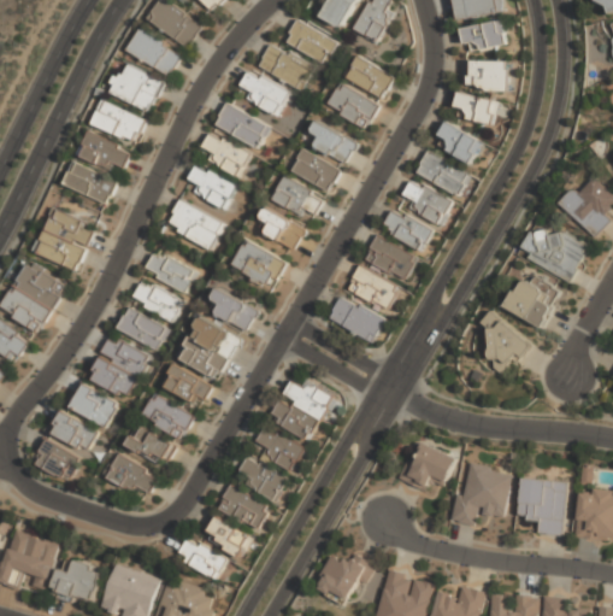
[(201,25),(165,0),(158,0),(146,18),(186,47),(201,25)]
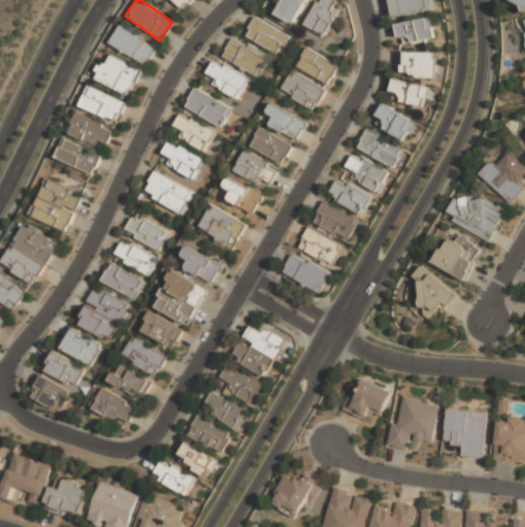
[(158,0),(170,0),(181,10),(191,0),(158,0)]
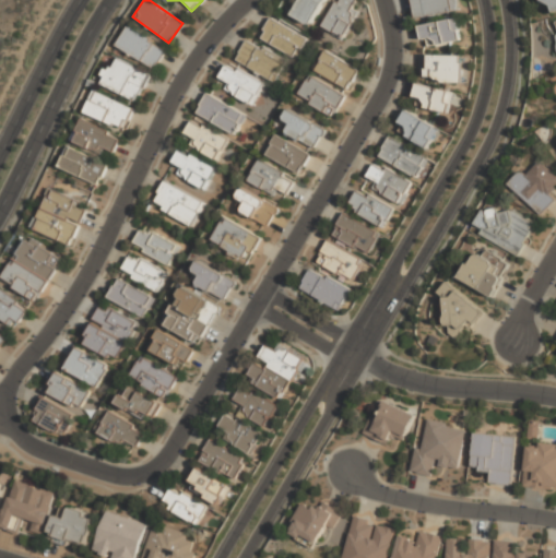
[(297,0),(290,14),(309,25),(322,0),(297,0)]
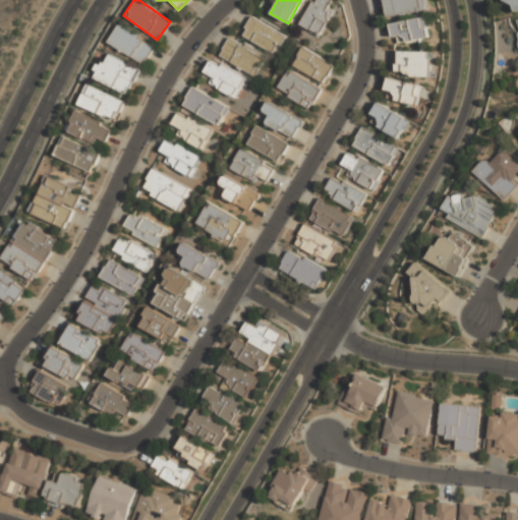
[(317,34),(334,0),(311,0),(299,24),(317,34)]
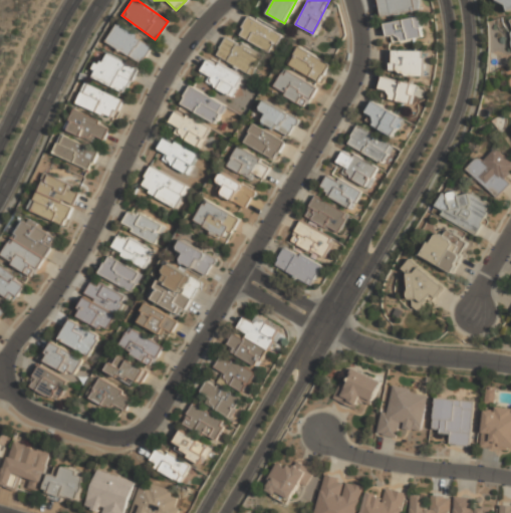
[(419,10),(417,0),(377,0),(380,15),(419,10)]
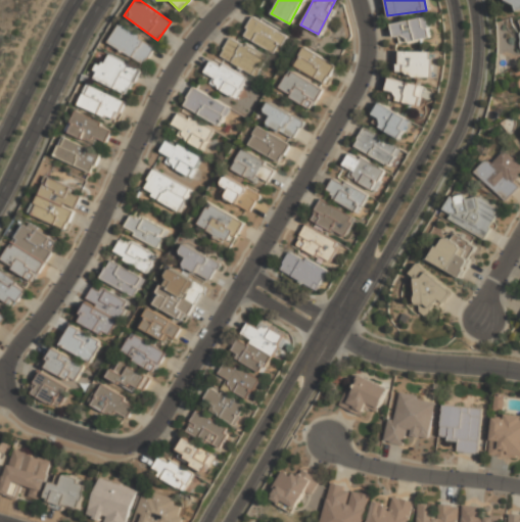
[(285,36),(251,15),(240,34),(274,53),(285,36)]
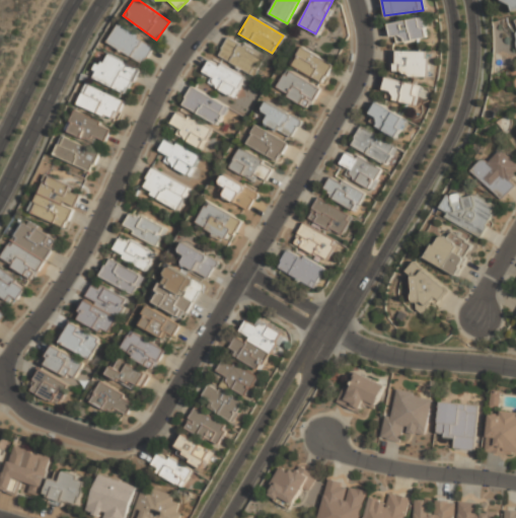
[(387,21),(389,43),(426,38),(423,17),(387,21)]
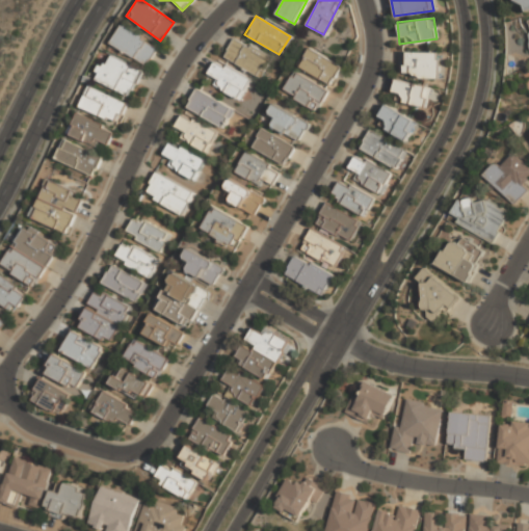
[(156,46),(121,23),(108,43),(144,65),(156,46)]
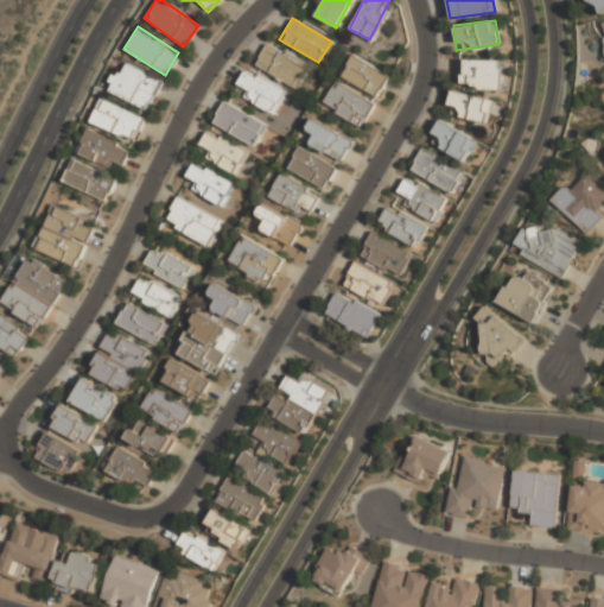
[(254,65),(297,87),(309,64),(266,42),(254,65)]
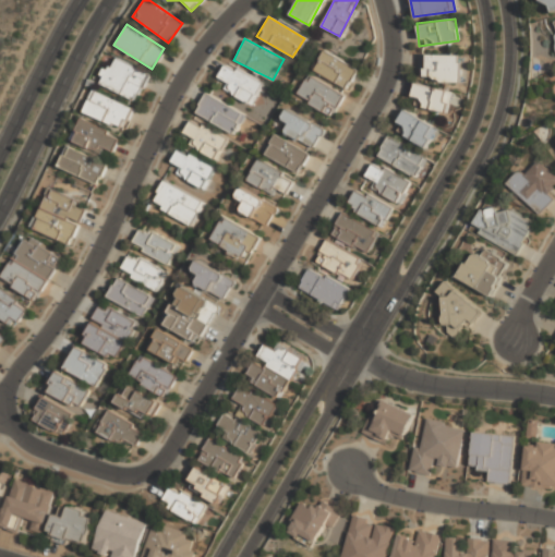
[(310,69),(346,87),(356,69),(321,49),(310,69)]
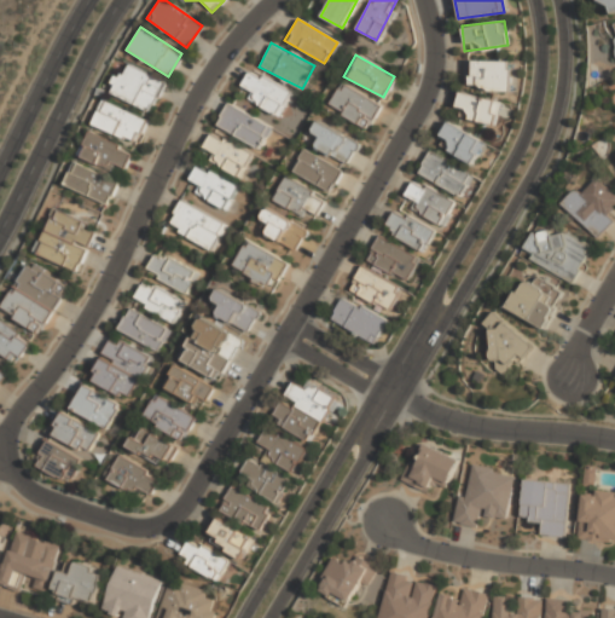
[(463,88),(511,88),(511,61),(463,61),(463,88)]
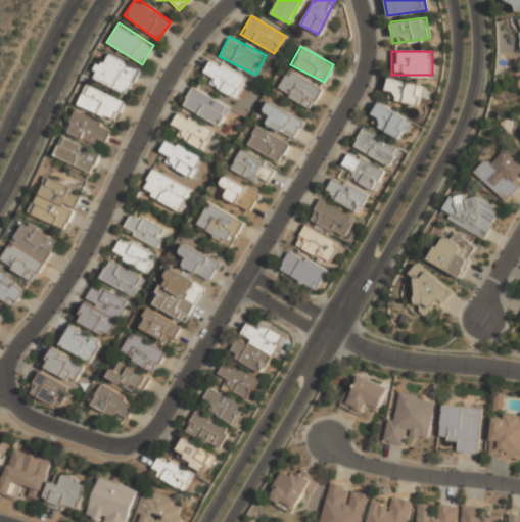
[(138,69),(104,52),(91,77),(125,94),(138,69)]
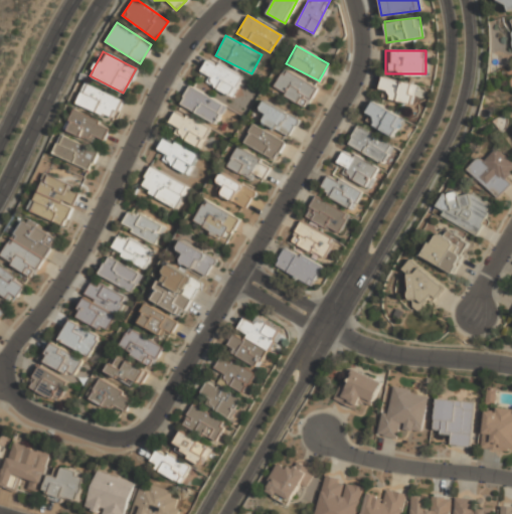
[(240,76),(208,56),(196,75),(229,96),(240,76)]
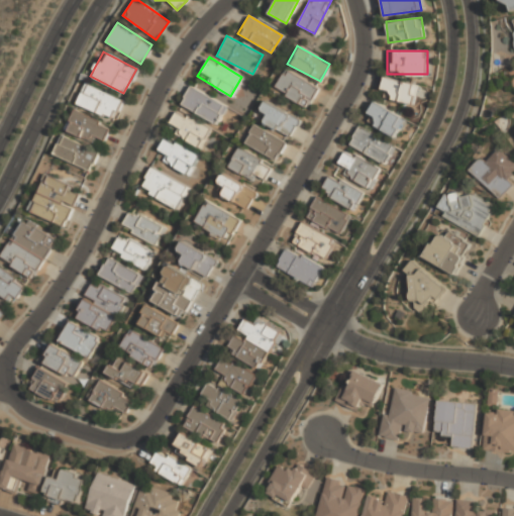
[(307,106),(317,86),(283,69),(273,89),(307,106)]
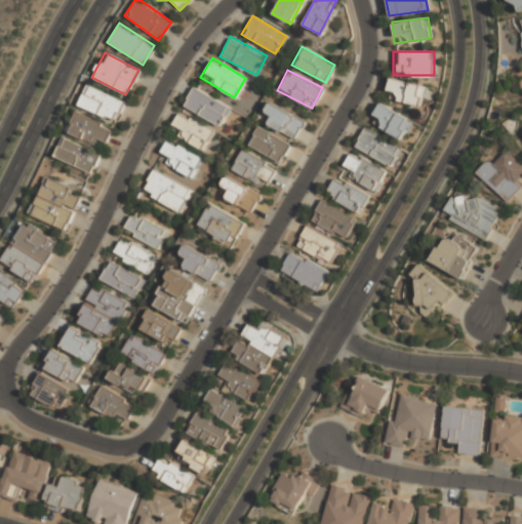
[(386,88),(395,90),(393,99),(418,107),(425,86),(389,77),(386,88)]
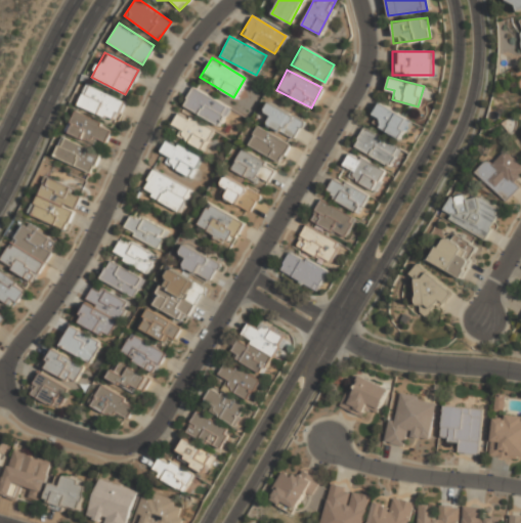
[(77,103),(115,121),(124,101),(87,84),(77,103)]
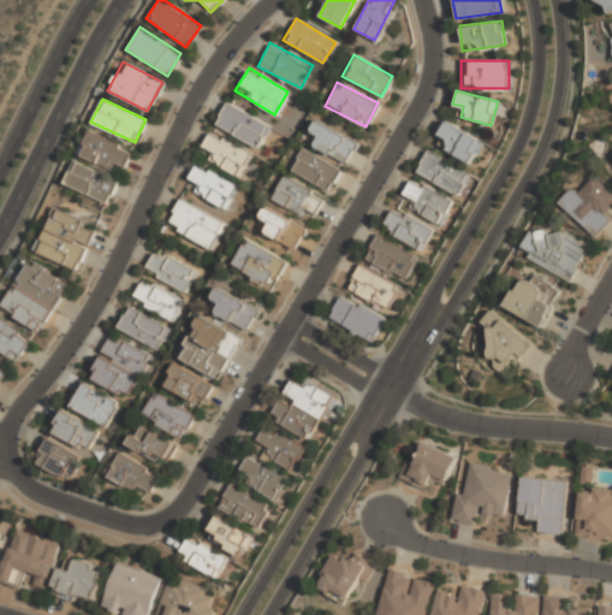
[(214,124),(256,147),(267,125),(225,102),(214,124)]
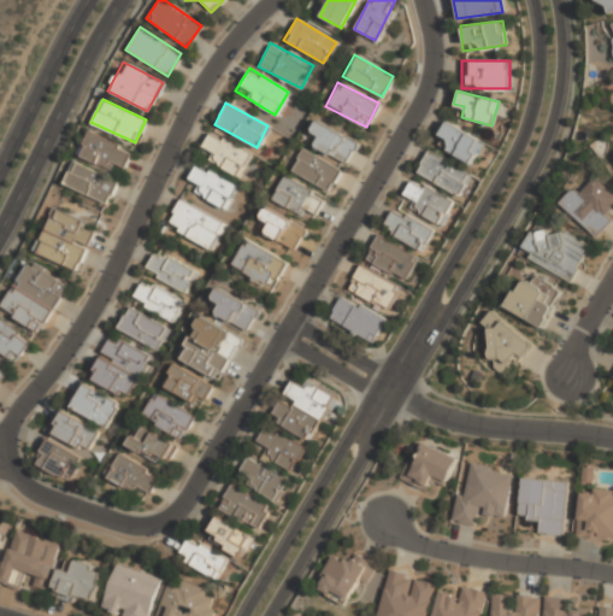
[(306,140),(345,163),(357,142),(318,121),(306,140)]
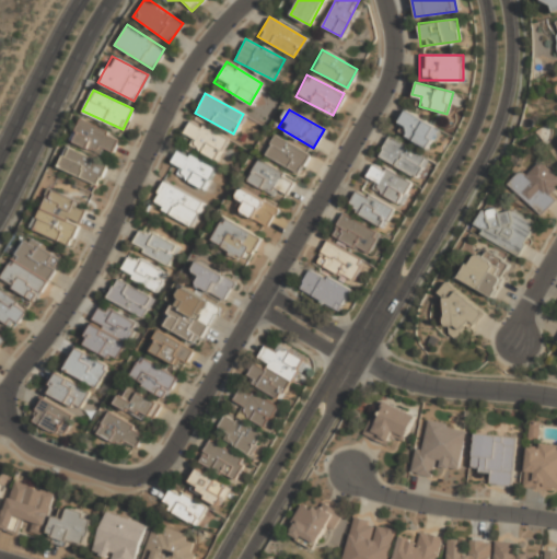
[(394,130),(428,148),(439,128),(404,109),(394,130)]
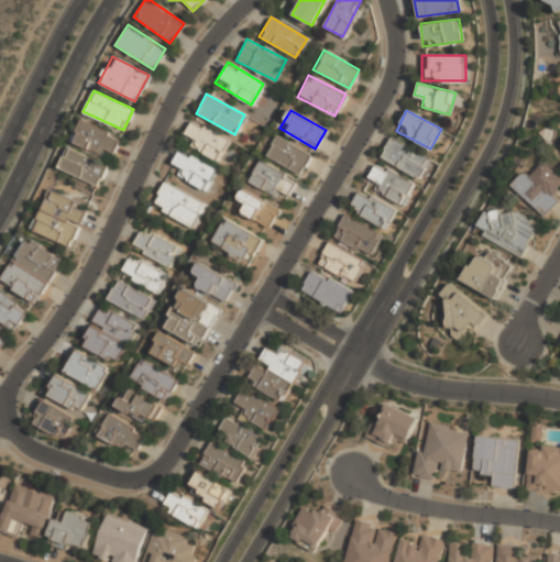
[(69,140),(109,157),(119,136),(80,118),(69,140)]
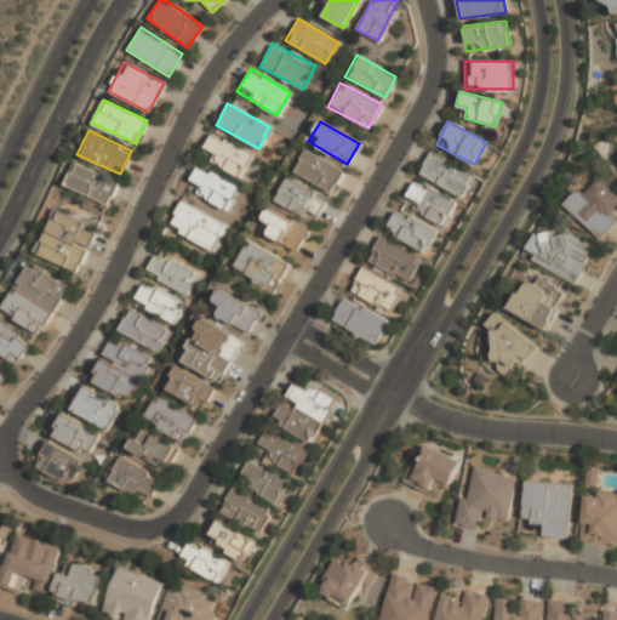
[(198,153),(238,178),(252,155),(212,130),(198,153)]
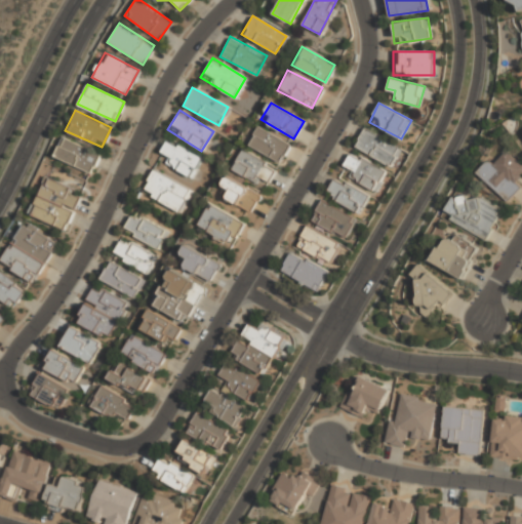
[(246,143),(278,162),(289,145),(257,125),(246,143)]
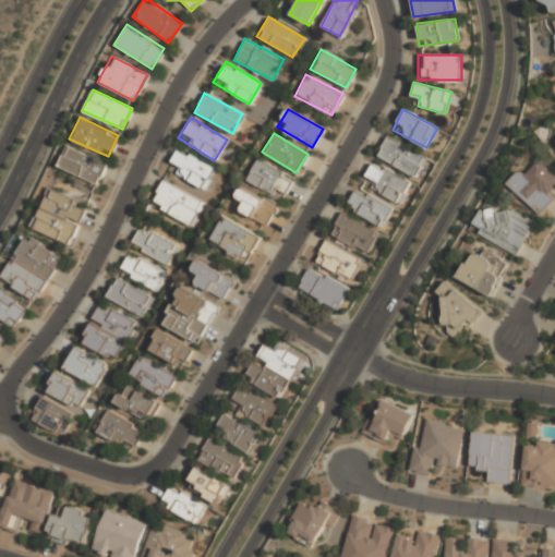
[(375,156),(414,177),(424,157),(386,136),(375,156)]
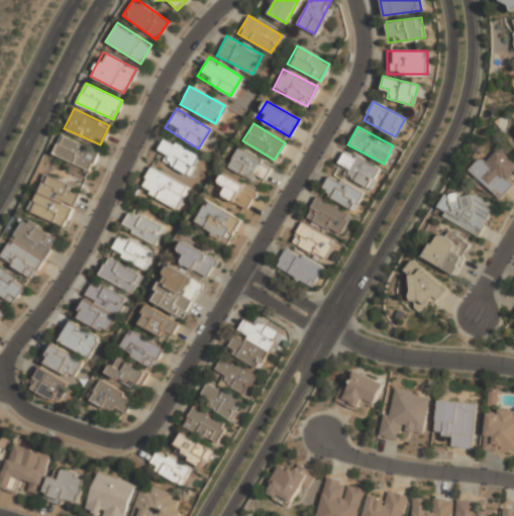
[(52,153),(89,170),(97,151),(61,134),(52,153)]
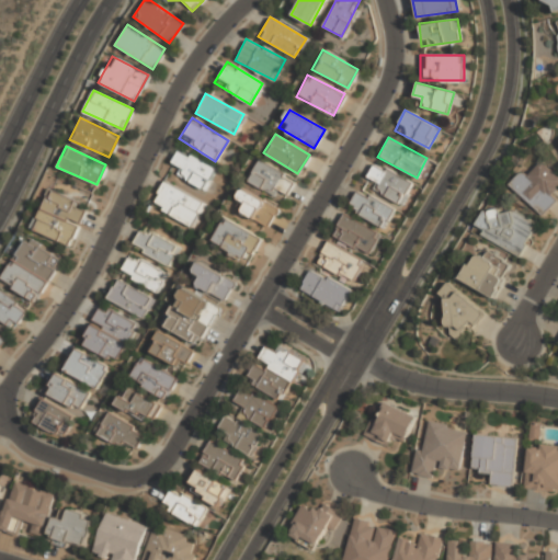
[(214,169),(179,147),(169,162),(178,168),(175,173),(202,189),(214,169)]
